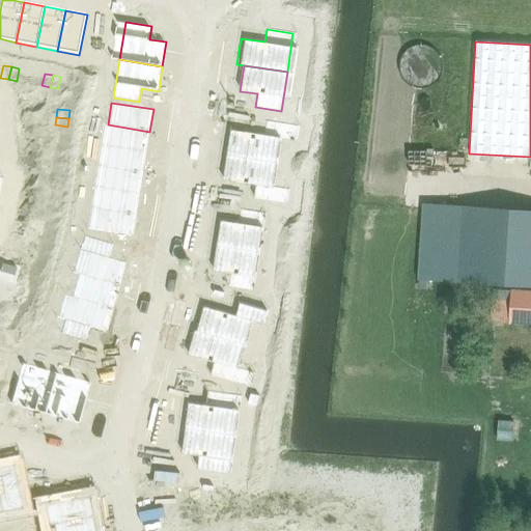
[(231,129),(227,155),(270,162),(274,136),(289,138),(291,126),(266,121),(263,134),(231,129)]
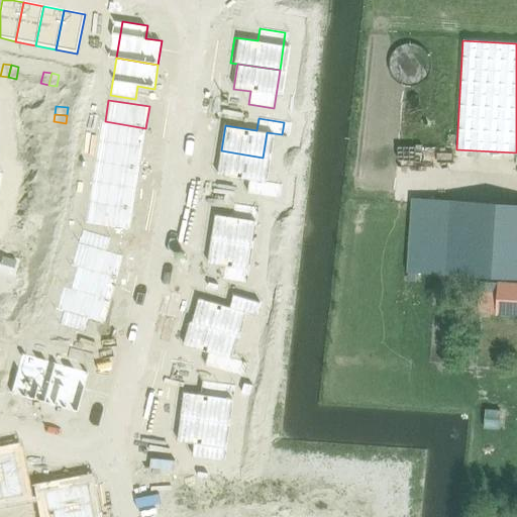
[(105,121),(102,141),(142,148),(145,128),(105,121)]
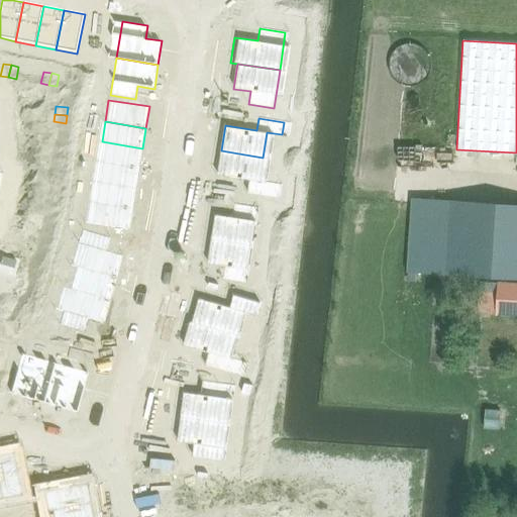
[(102,141),(99,163),(139,169),(142,148),(102,141)]
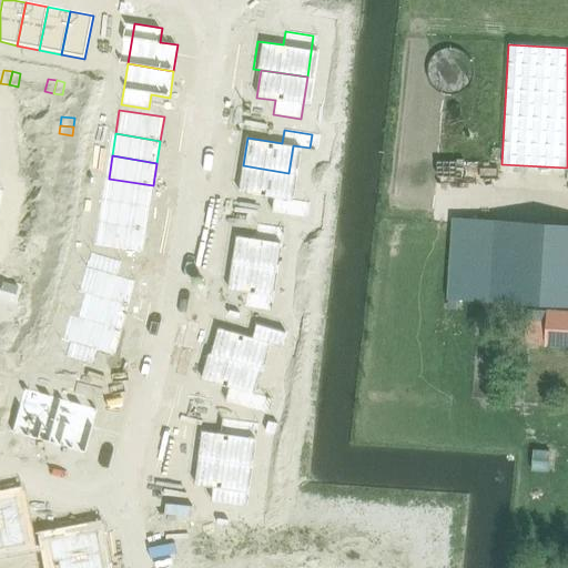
[(54,161),(53,170),(67,172),(68,163),(54,161)]
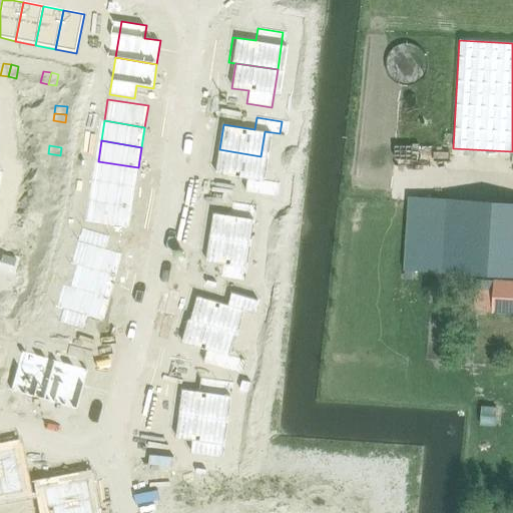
[(219,149),(215,174),(246,179),(244,192),(270,196),(272,183),(257,181),(261,156),(219,149)]
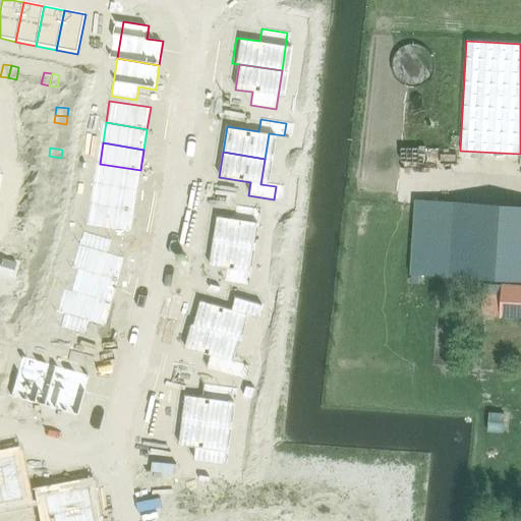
[(49,156),(48,164),(59,166),(61,158),(49,156)]
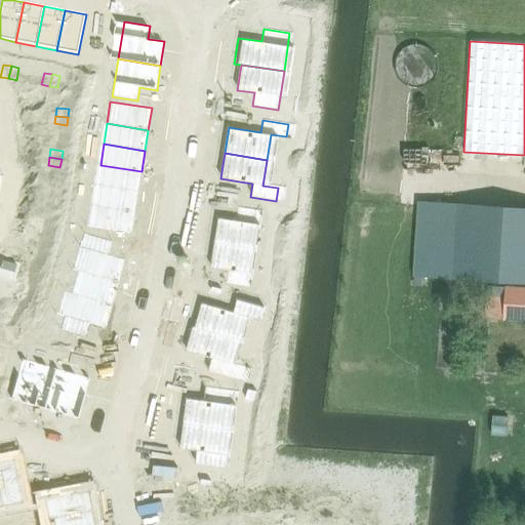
[(101,165),(97,186),(138,192),(142,171),(101,165)]
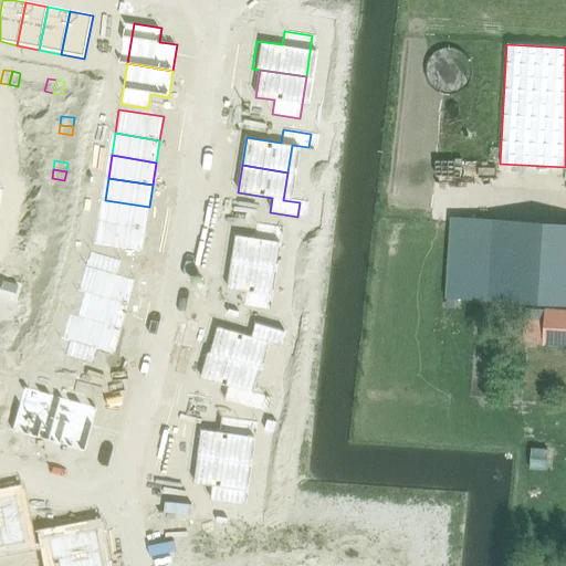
[(105,200),(101,222),(146,229),(149,207),(105,200)]
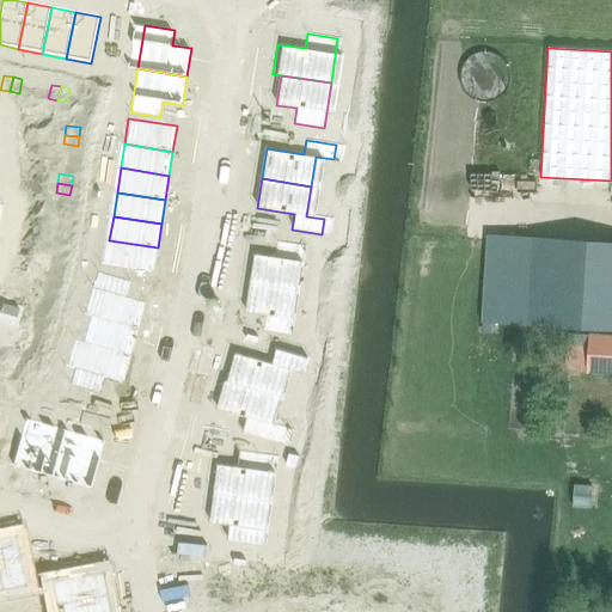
[(51,221),(49,231),(63,233),(66,224),(51,221)]
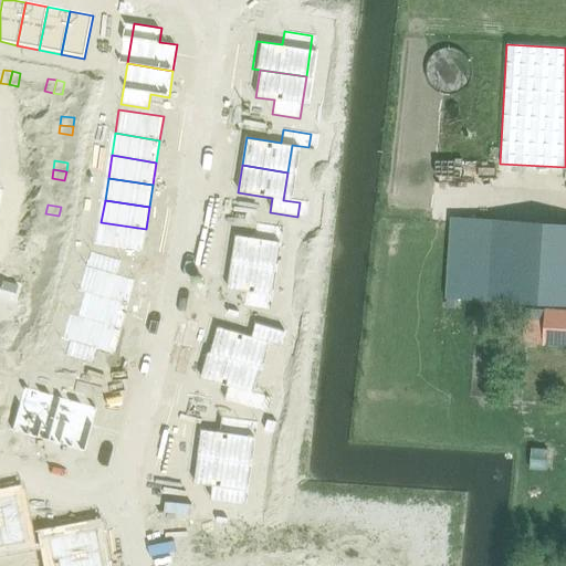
[(45,213),(44,222),(58,224),(59,216),(45,213)]
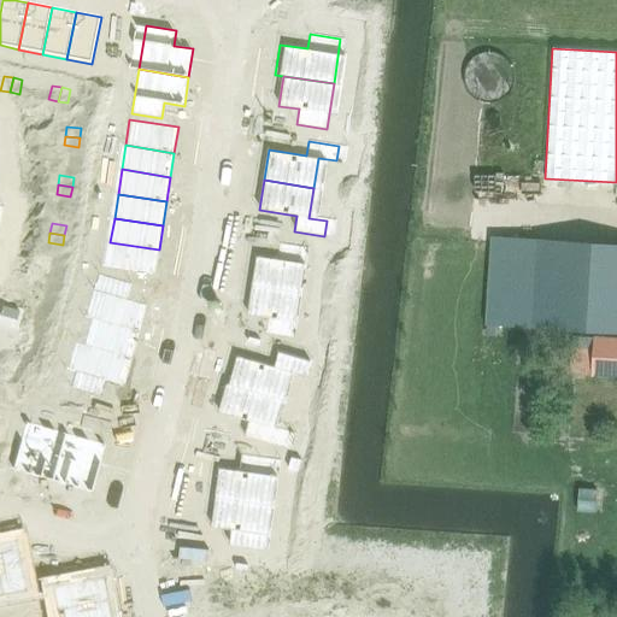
[(616,244),(493,238),(488,327),(615,335),(616,334),(616,244)]
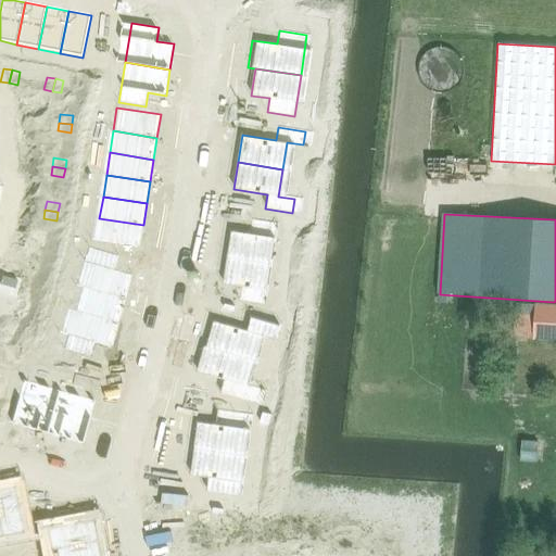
[(99,218),(96,241),(139,248),(143,225),(99,218)]
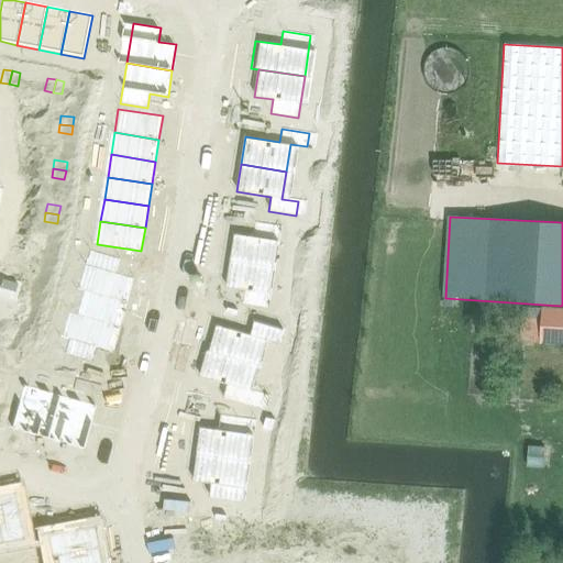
[(234,233),(230,261),(275,267),(282,227),(254,222),(252,235),(234,233)]
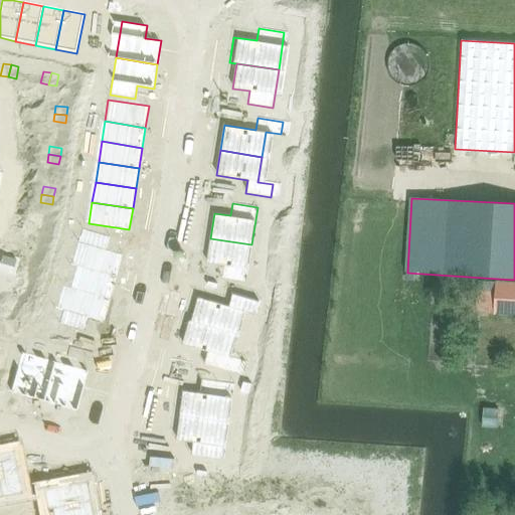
[(87,230),(76,266),(117,278),(123,254),(107,249),(111,237),(87,230)]
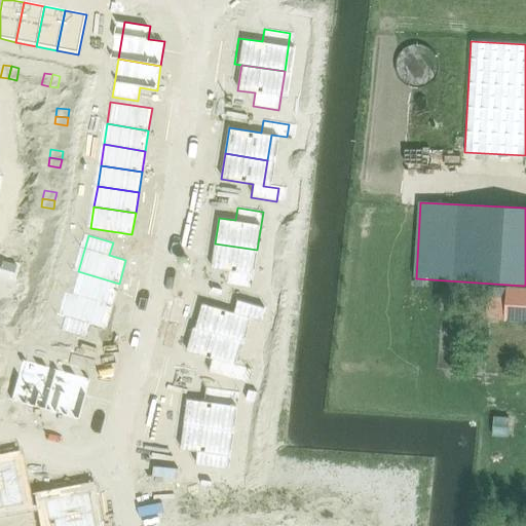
[(215,243),(211,269),(228,271),(226,285),(252,289),(257,250),(215,243)]
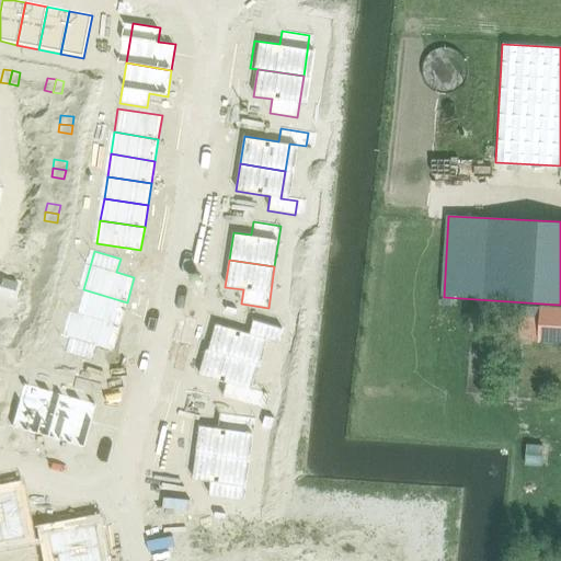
[(30,286),(26,298),(35,301),(38,288),(30,286)]
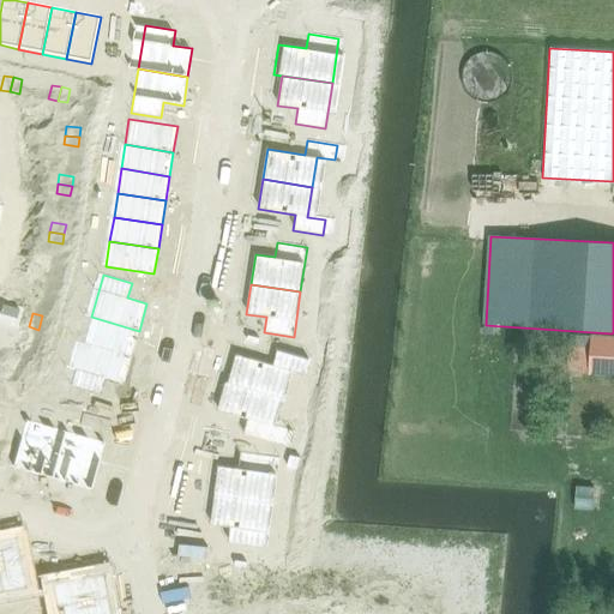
[(91,317),(83,343),(132,357),(139,331),(91,317)]
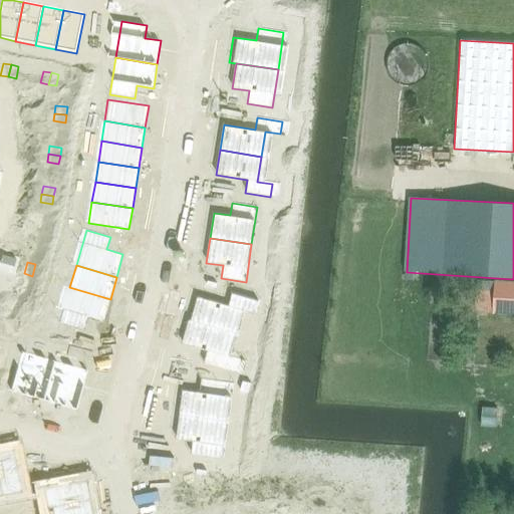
[(513,280),(496,280),(494,314),(513,314),(513,280)]
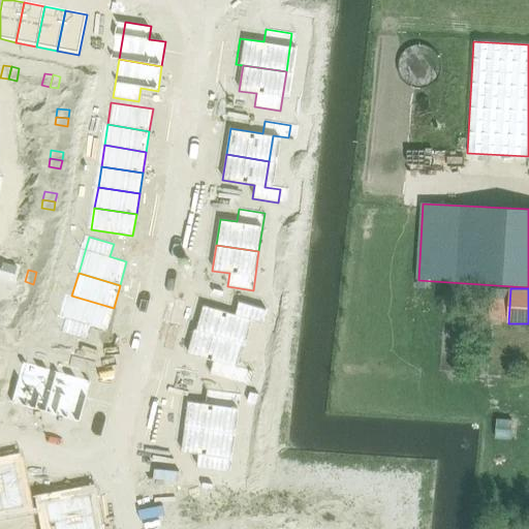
[(71,296),(61,333),(87,340),(90,327),(106,332),(114,308),(71,296)]
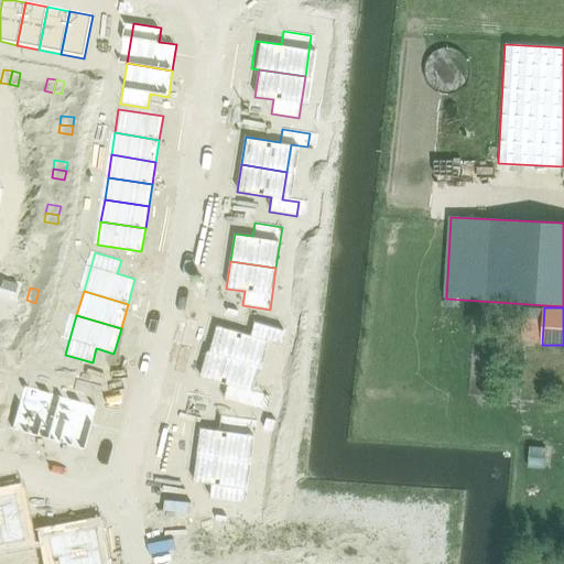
[(217,325),(209,351),(255,364),(262,337),(278,342),(282,328),(255,321),(251,334),(217,325)]
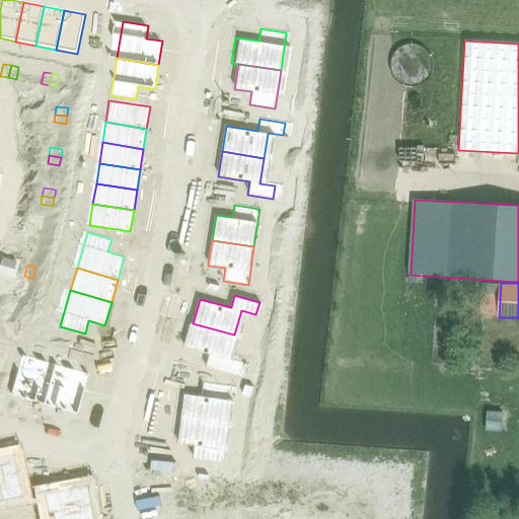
[(187,321),(179,346),(217,357),(214,369),(238,376),(241,364),(227,360),(234,335),(193,323),(187,321)]
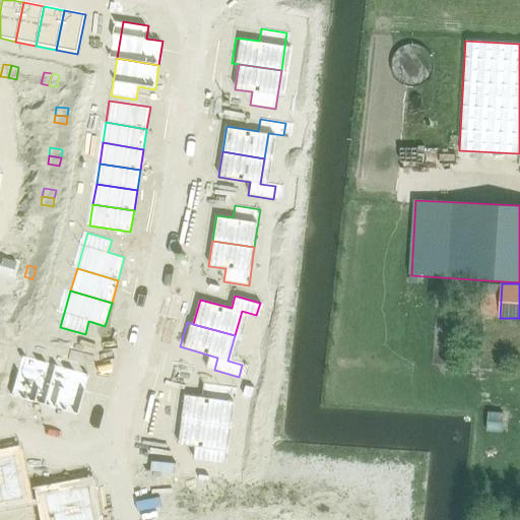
[(21,354),(9,396),(43,406),(55,365),(21,354)]
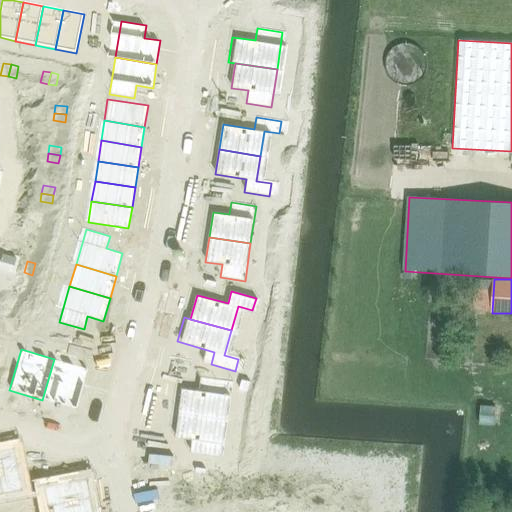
[(54,359),(42,400),(76,409),(88,368),(54,359)]
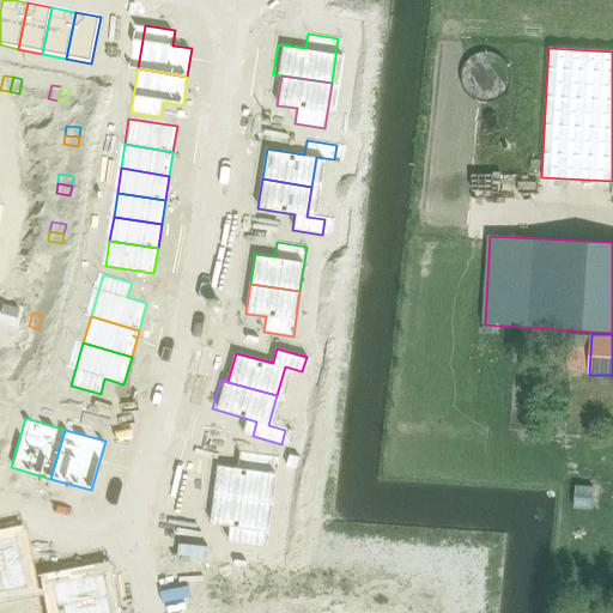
[(218,465),(214,493),(263,501),(269,456),(240,451),(237,467),(218,465)]
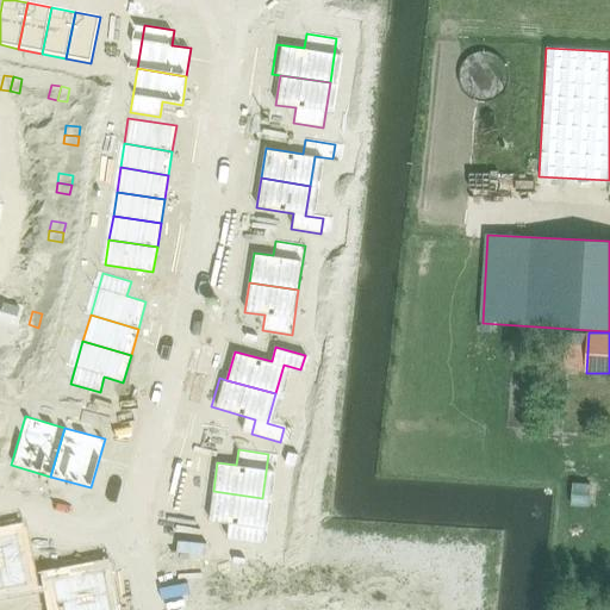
[(573,484),(572,505),(587,506),(590,485),(573,484)]
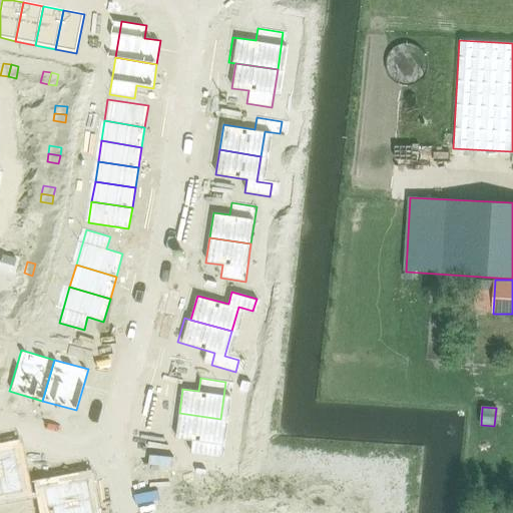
[(179,413),(175,438),(191,441),(190,453),(215,457),(220,419),(179,413)]
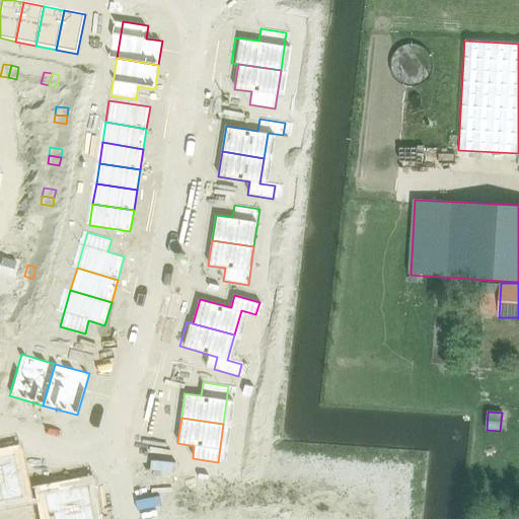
[(14,453),(0,455),(0,493),(2,502),(23,498),(14,453)]
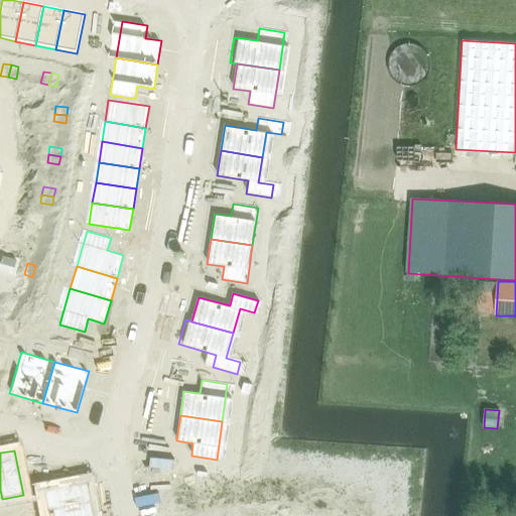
[(351,455),(344,495),(356,497),(354,512),(370,514),(370,515),(373,515),(392,515),(393,515),(394,515),(399,480),(370,479),(371,458),(351,455)]
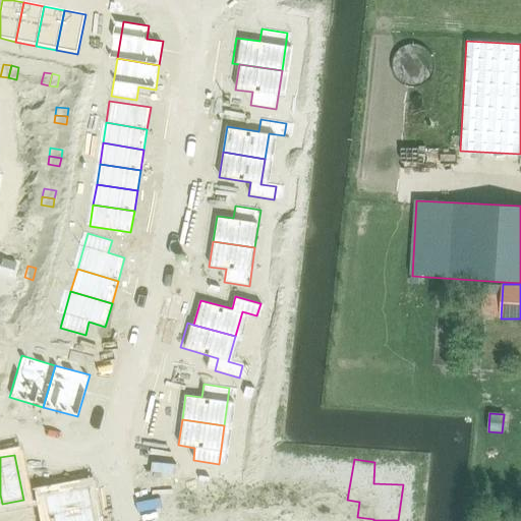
[(199,482),(175,485),(180,510),(188,513),(197,511),(198,520),(244,520),(242,491),(223,491),(223,485),(199,482)]
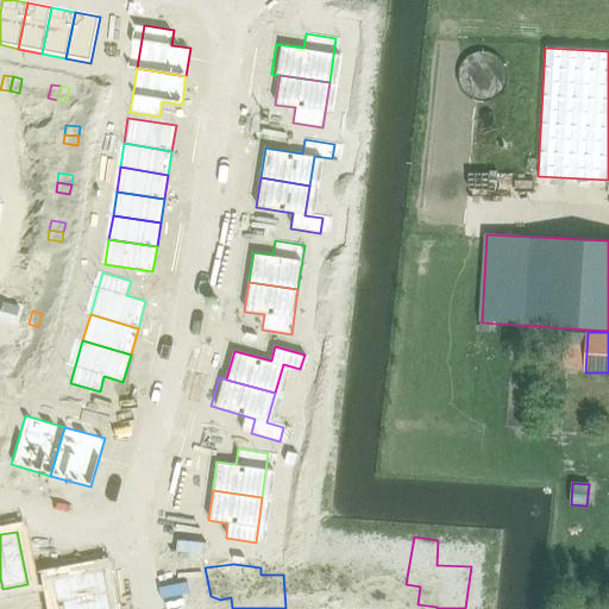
[(102,569),(55,577),(60,601),(107,592),(102,569)]
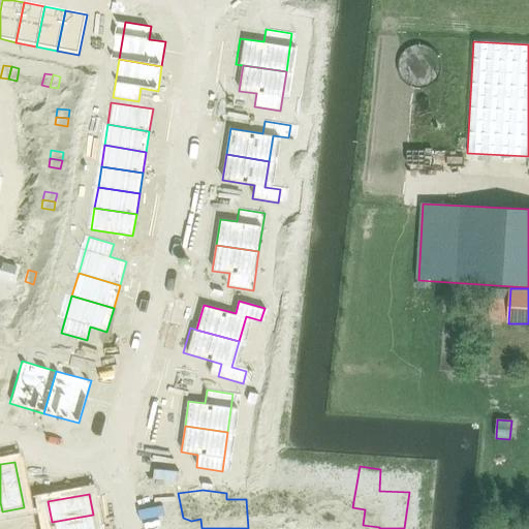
[(36,504),(24,507),(25,516),(37,512),(36,504)]
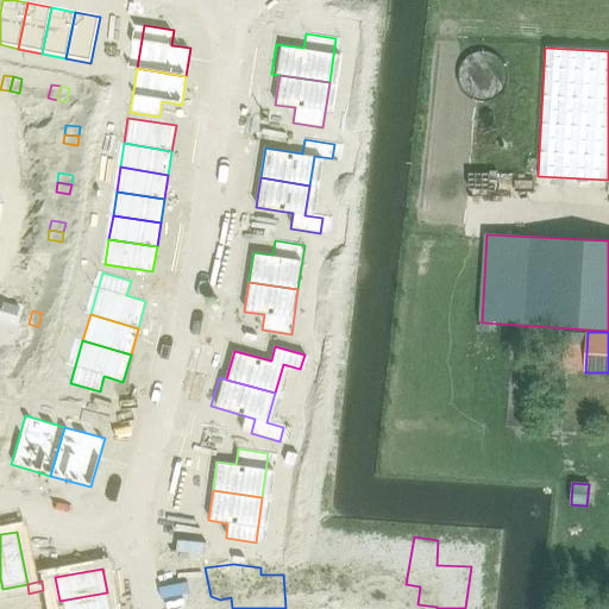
[(110,608),(107,592),(60,601),(61,608),(110,608)]
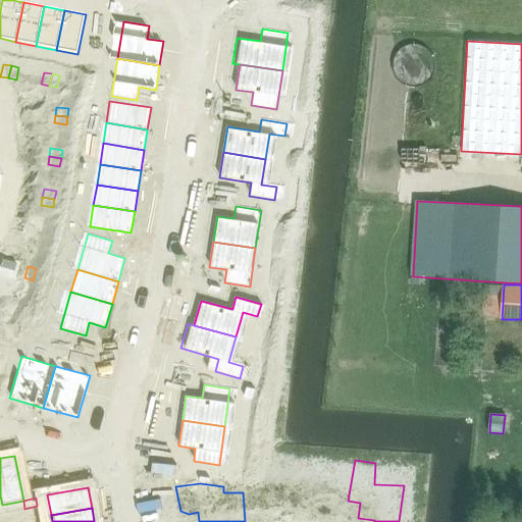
[(27,521),(25,511),(17,512),(18,521),(27,521)]
